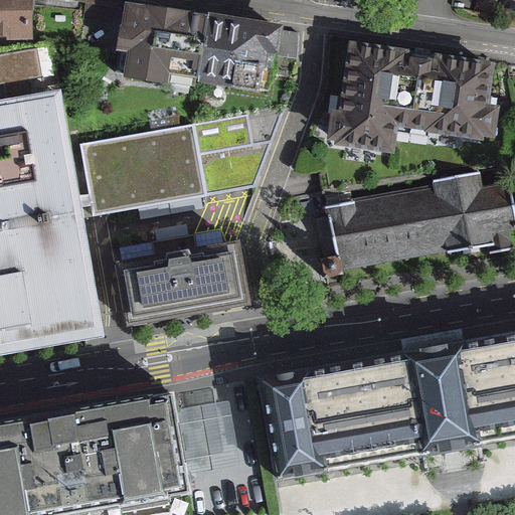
[(0,0),(0,42),(32,42),(31,0),(0,0)]
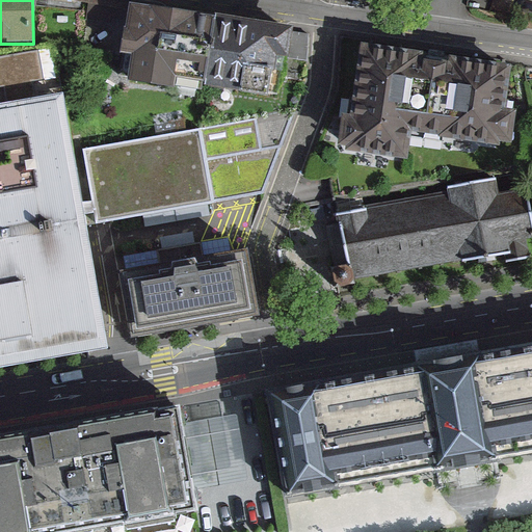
[(198,88),(210,20),(136,7),(129,52),(139,54),(136,78),(198,88)]
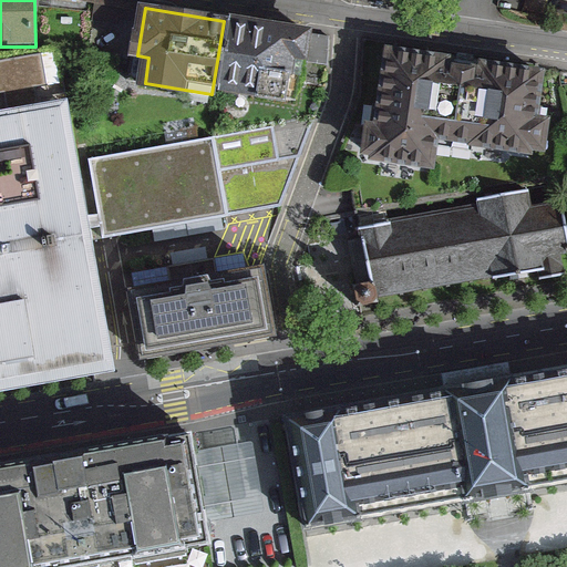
[(307,34),(224,21),(212,94),(280,105),(287,65),(301,68),(307,34)]
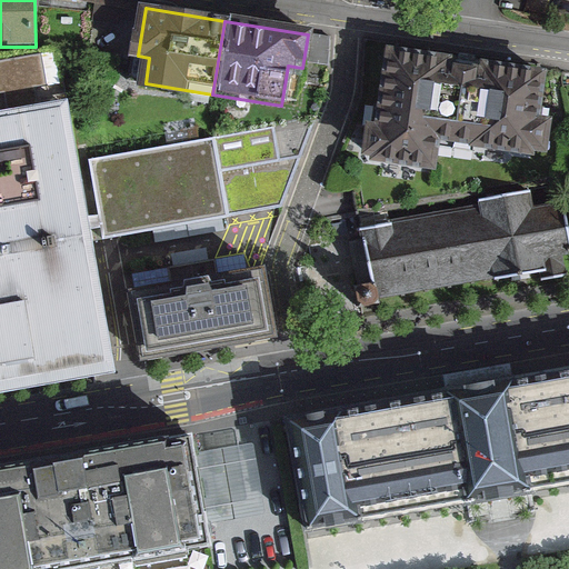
[(55,49),(0,61),(0,91),(61,77),(55,49)]
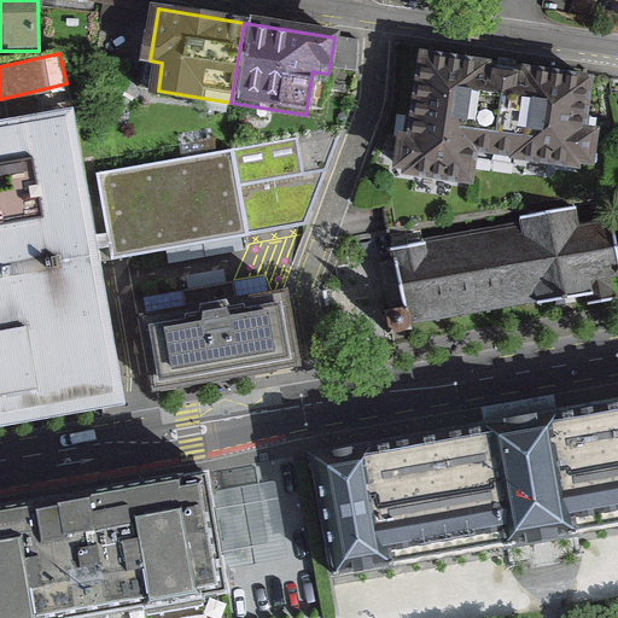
[(395,147),(390,185),(467,194),(471,164),(573,176),(575,167),(589,169),(593,134),(579,133),(587,75),(520,68),(519,75),(503,73),(491,71),(493,65),(418,56),(407,150),(395,147)]
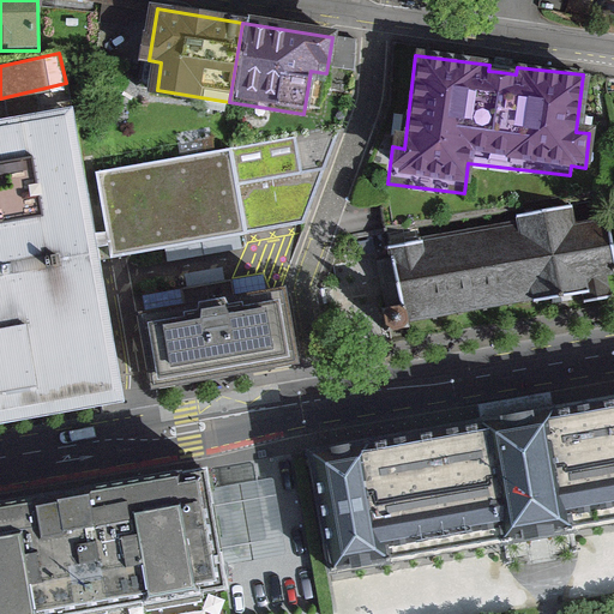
[(0,419),(124,397),(72,100),(0,113),(0,419)]
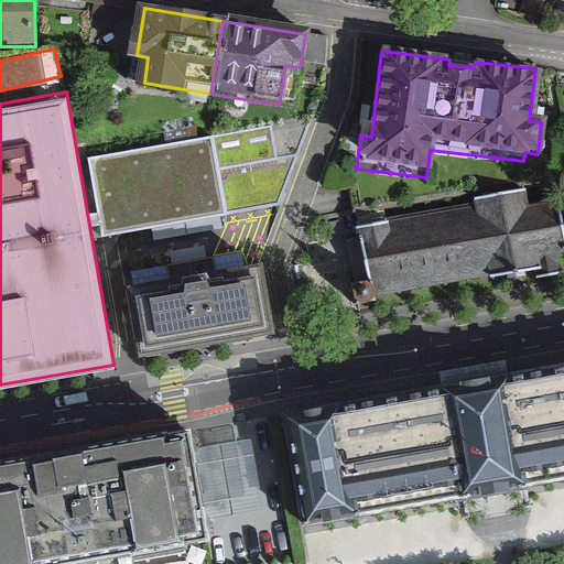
[(311,120),(214,137),(226,216),(277,206),(311,120)]
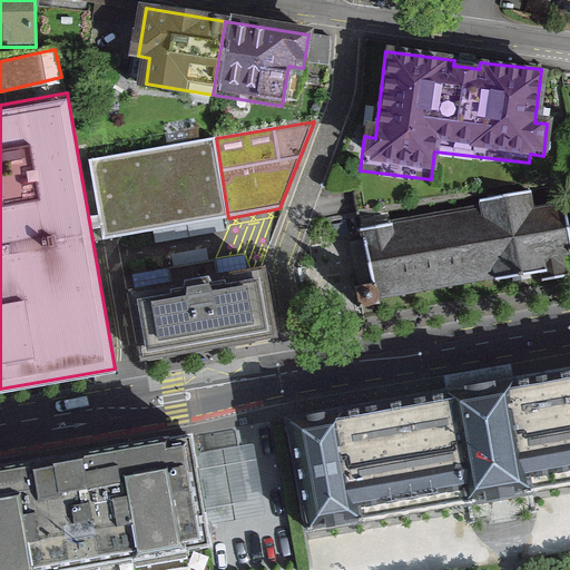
[(89,160),(104,242),(109,241),(229,222),(228,218),(216,138),(89,160)]
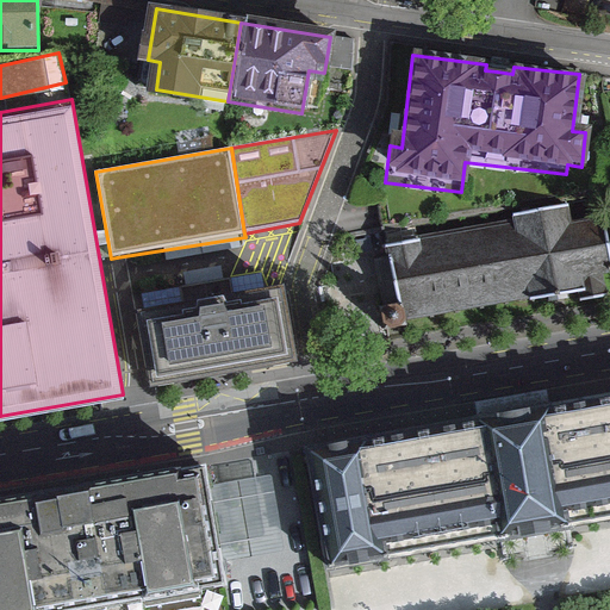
[(387,247),(400,322),(527,299),(528,306),(583,296),(580,282),(609,277),(609,272),(601,219),(571,225),(567,205),(514,215),(515,223),(387,247)]
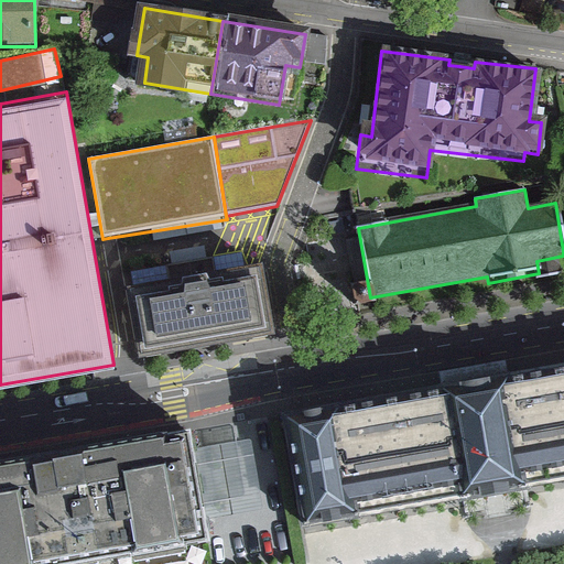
[(260,269),(136,289),(147,357),(272,337),(260,269)]
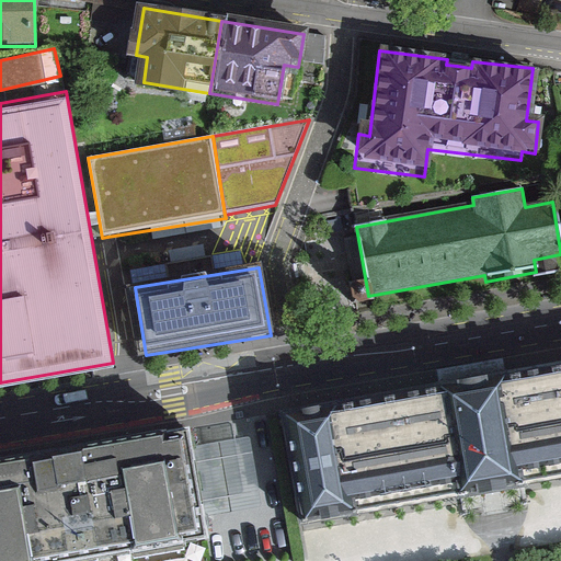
[(426,384),(285,409),(305,518),(560,472),(560,359),(494,371),(493,365),(425,377),(426,384)]
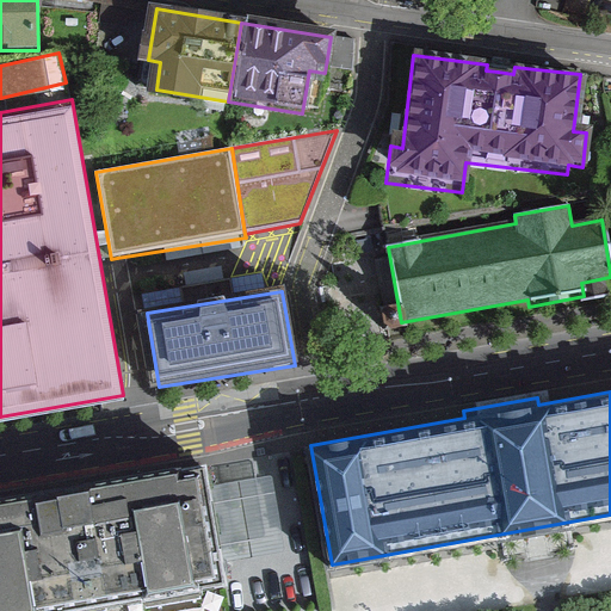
[(228,569),(210,464),(0,500),(0,610),(55,610),(213,584),(210,573),(228,569)]
